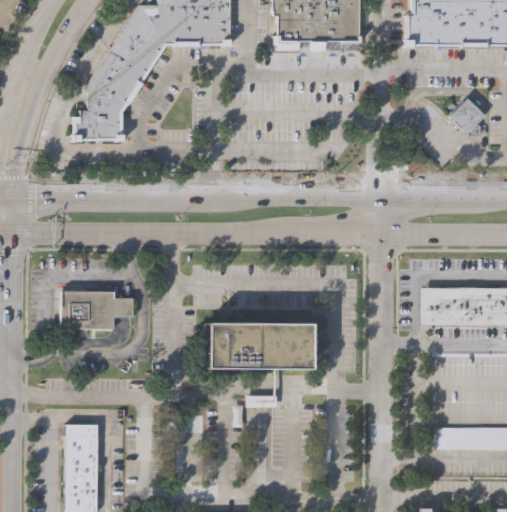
[(168,43),(122,110),(122,138),(78,139),(78,118),(82,118),(82,110),(91,110),(91,92),(87,88),(143,5),(162,5),(162,0),(233,0),(233,40),(230,40),(230,43),(168,43)]
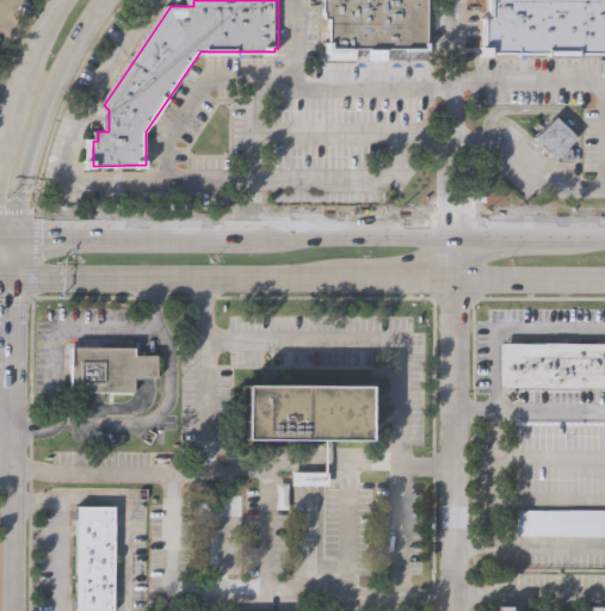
[(327,1),(327,0),(428,0),(428,44),(430,44),(430,51),(407,51),(407,49),(358,49),(358,60),(326,60),(326,41),(332,41),(332,30),(327,30),(327,11),(325,11),(325,1),(327,1)]
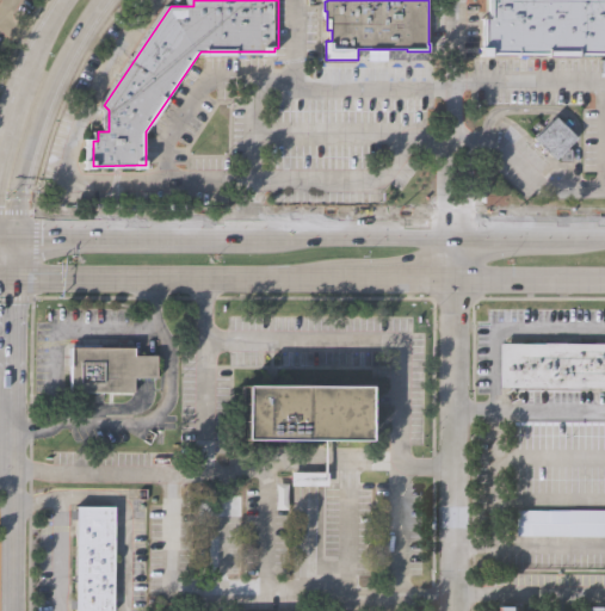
[(493,0),(604,0),(604,53),(588,53),(569,53),(550,53),(531,53),(512,51),(493,51),(493,0)]
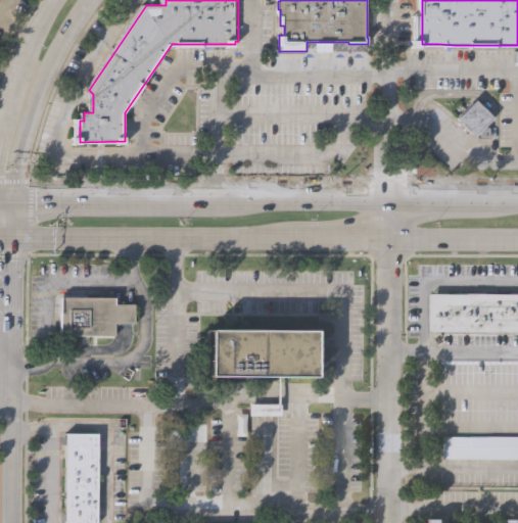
[(484,134),(480,137),(460,116),(476,99),(483,106),(490,99),(496,104),(488,111),(497,119),(489,126),(493,135),(485,136),(484,134)]
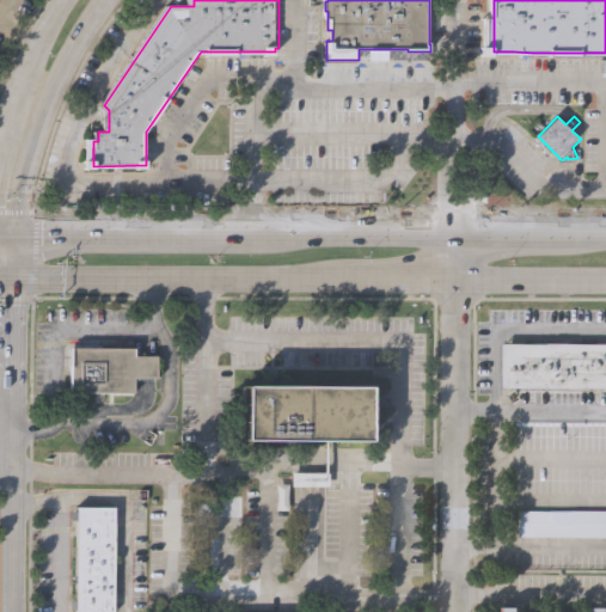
[(605,386),(510,386),(510,343),(520,343),(555,343),(605,343),(605,386)]
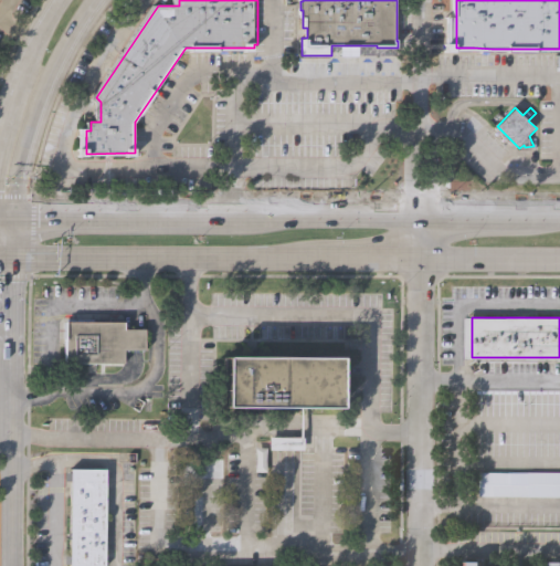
[(129,329),(150,329),(150,348),(129,348),(129,363),(72,363),(71,322),(106,322),(106,318),(114,318),(114,322),(129,322),(129,329)]
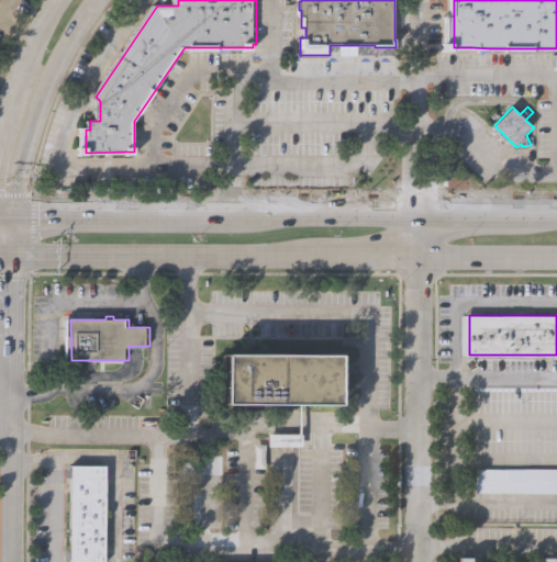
[(224,404),(224,355),(338,356),(338,404),(224,404)]
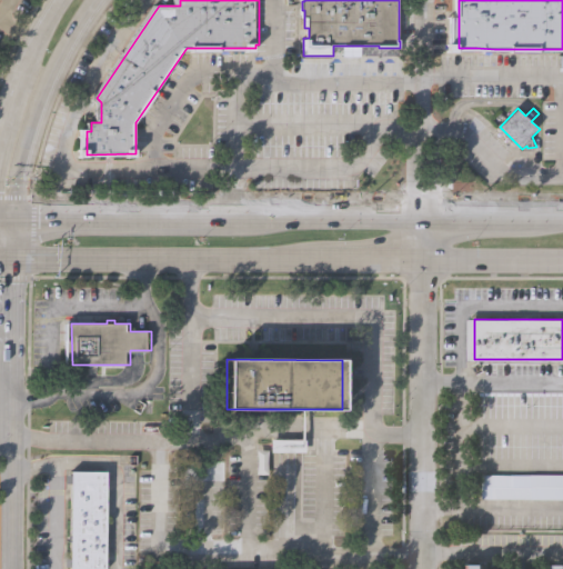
[(274,452),(274,440),(308,440),(308,453),(274,452)]
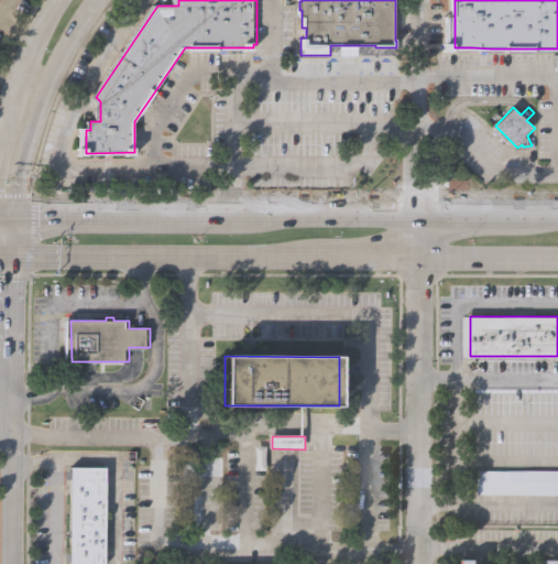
[(75,563),(75,467),(108,467),(108,563),(75,563)]
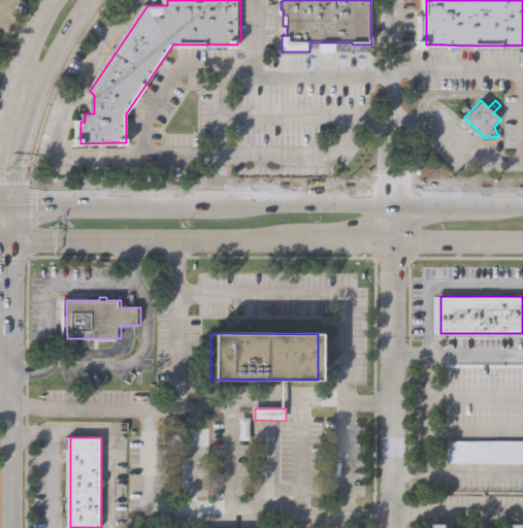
[(522,460),(456,460),(456,438),(522,438),(522,460)]
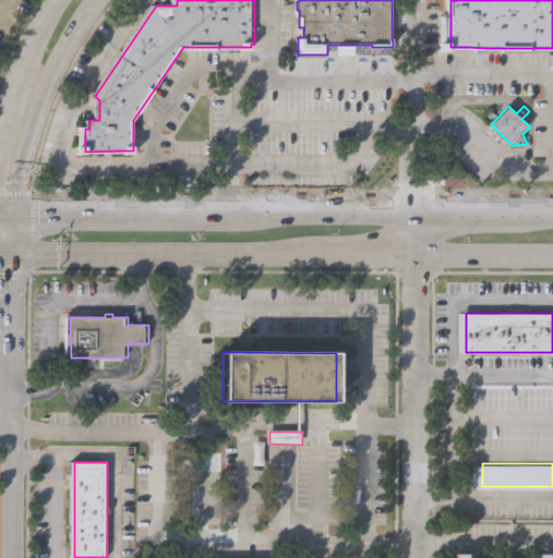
[(465,557),(466,543),(478,544),(478,555),(511,556),(511,552),(547,553),(548,544),(552,544),(552,557),(465,557)]
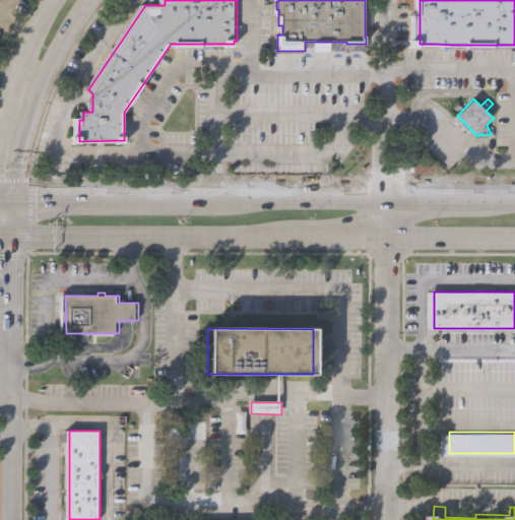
All buildings are outlined.
